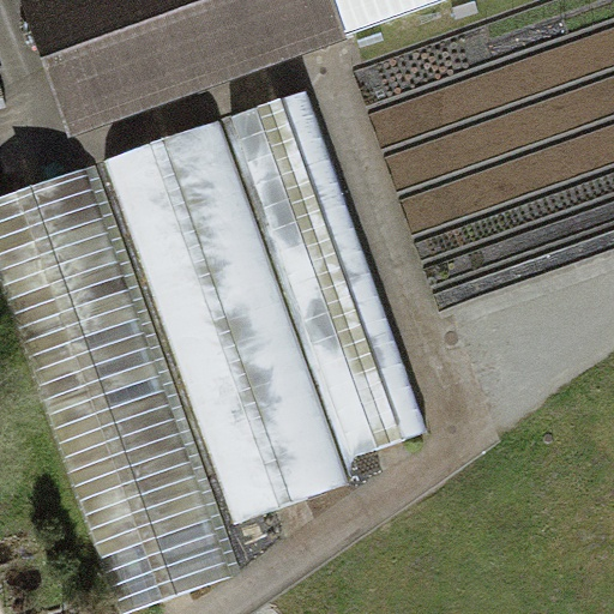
[(326,0),(20,0),(40,52),(56,46),(83,118),(336,26),(326,0)]
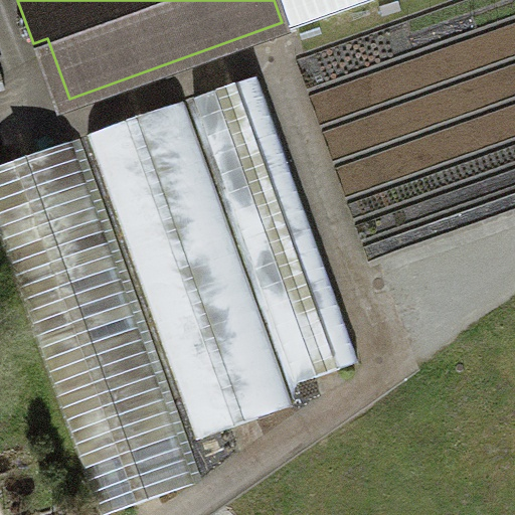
[(366,0),(274,0),(282,22),(285,29),(366,0)]
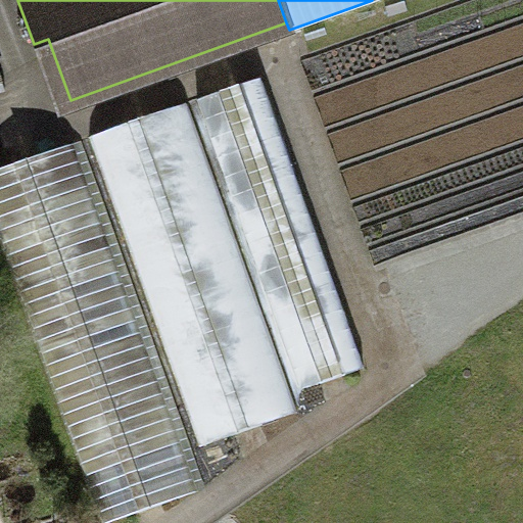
[(262,75),(197,98),(304,387),(369,363),(262,75)]
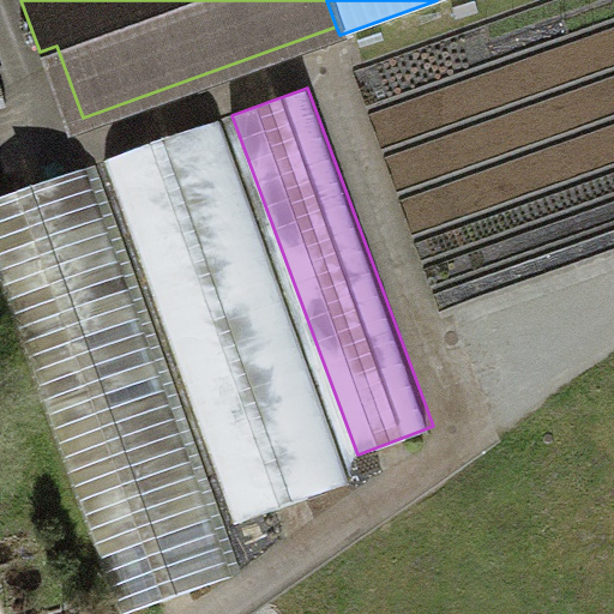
[(220,119),(104,160),(235,525),(350,485),(220,119)]
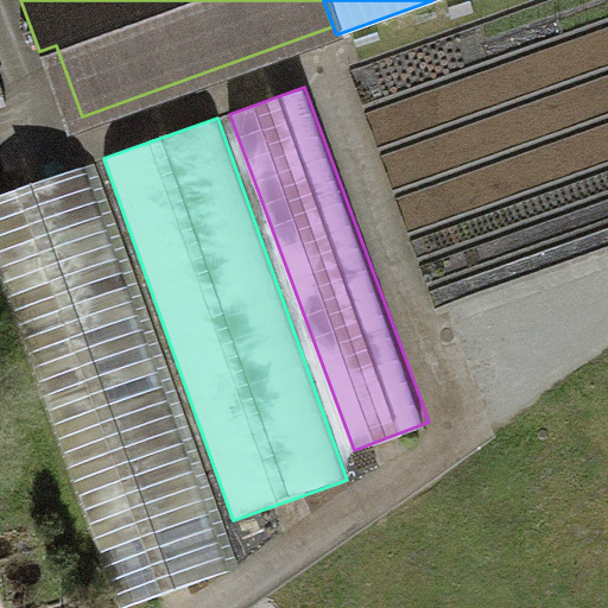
[(84,160),(0,190),(0,295),(114,607),(122,607),(234,568),(84,160)]
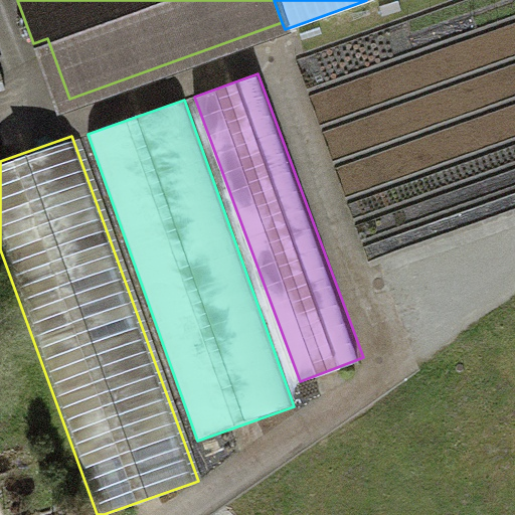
All buildings are outlined.
